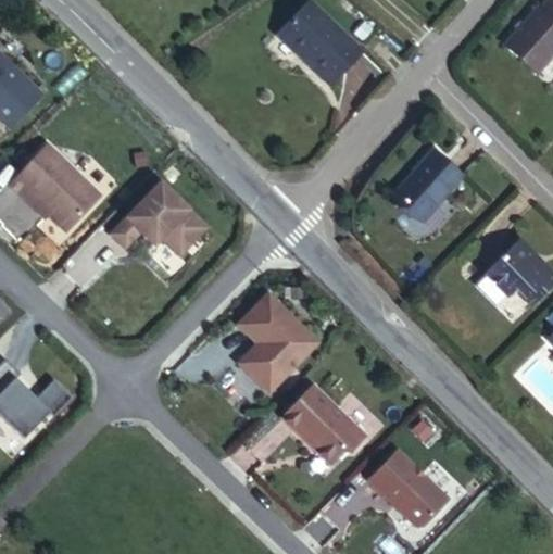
[(342,40),(304,0),(275,0),(260,13),(312,67),(342,40)]
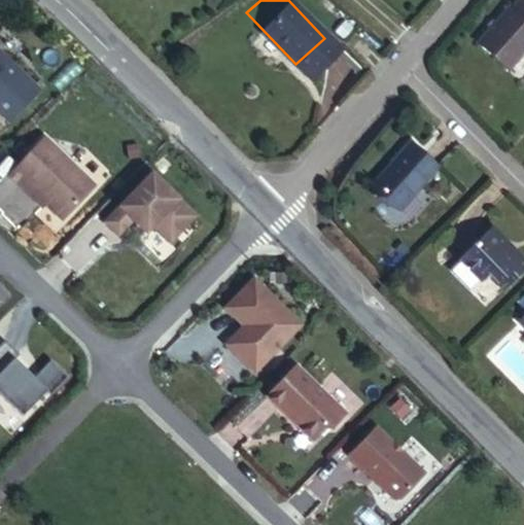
[(499,1),(465,38),(495,67),(523,37),(523,0),(503,0),(501,2),(499,1)]
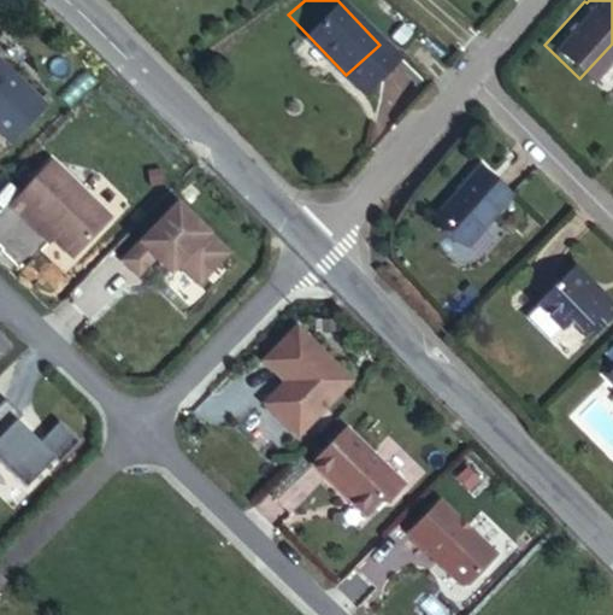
[(0,136),(11,147),(47,110),(0,64),(0,136)]
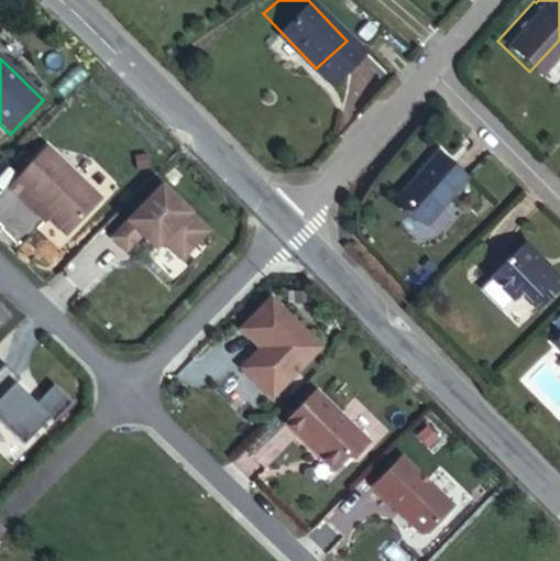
[(446,175),(418,151),(381,197),(408,220),(446,175)]
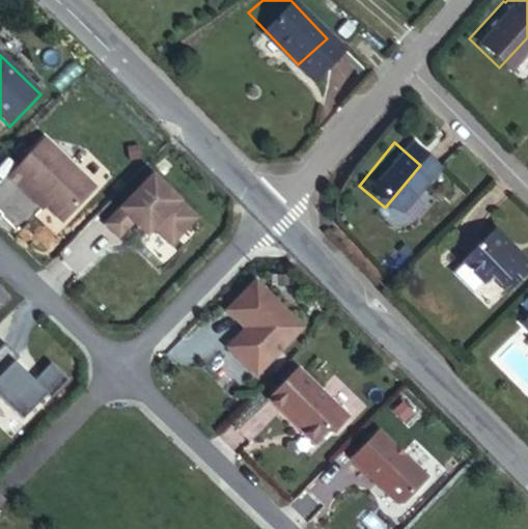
[(95,192),(46,144),(10,182),(23,193),(26,190),(63,226),(76,214),(93,195),(95,192)]
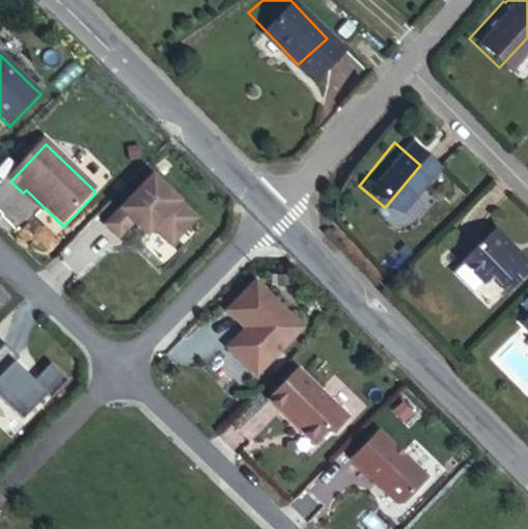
[(153,182),(107,228),(119,241),(135,225),(147,238),(155,231),(171,247),(195,222),(153,182)]
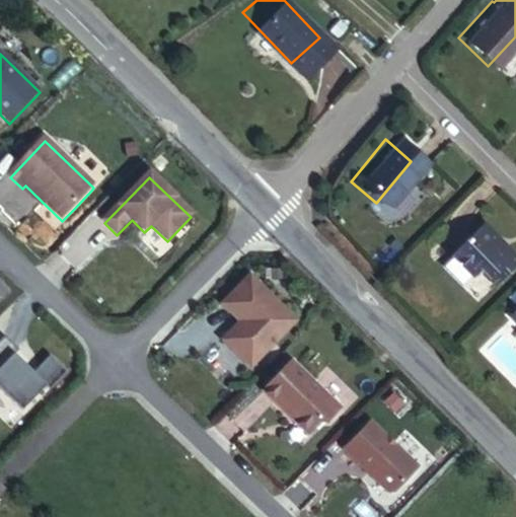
[(501,254),(466,222),(435,256),(456,277),(464,268),(476,280),(501,254)]
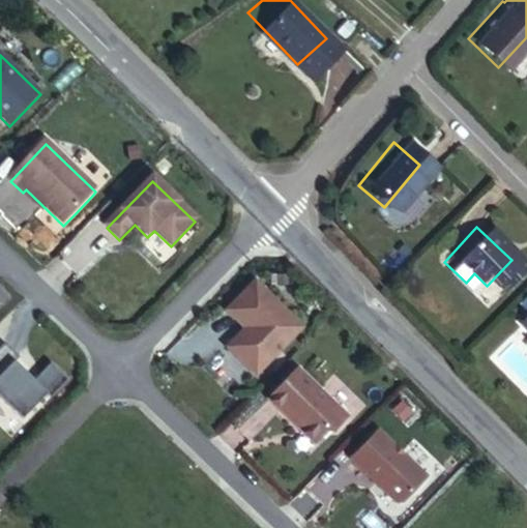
[(257,281),(230,309),(251,328),(245,334),(241,334),(230,345),(260,374),(305,326),(257,281)]
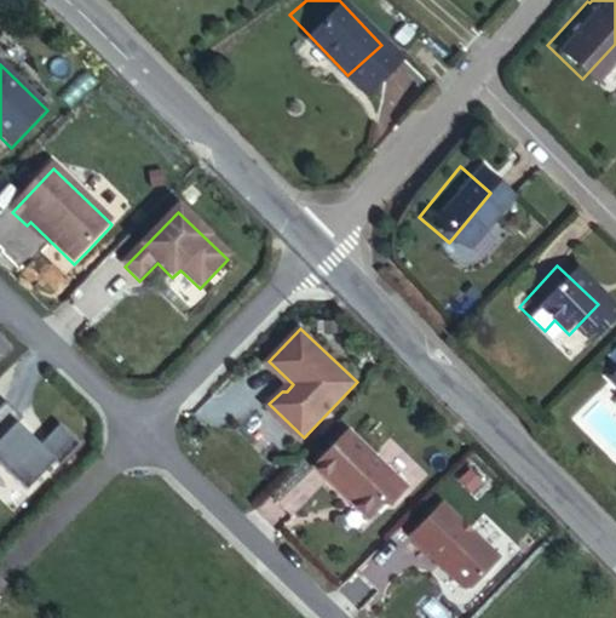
[(615,353),(594,376),(615,394),(615,353)]
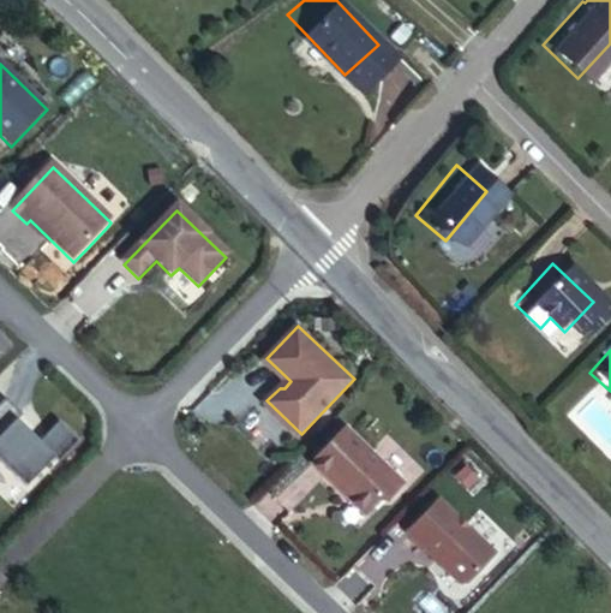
[(7,403),(0,410),(0,463),(29,491),(58,462),(61,465),(82,444),(63,426),(43,446),(19,423),(24,418),(7,403)]
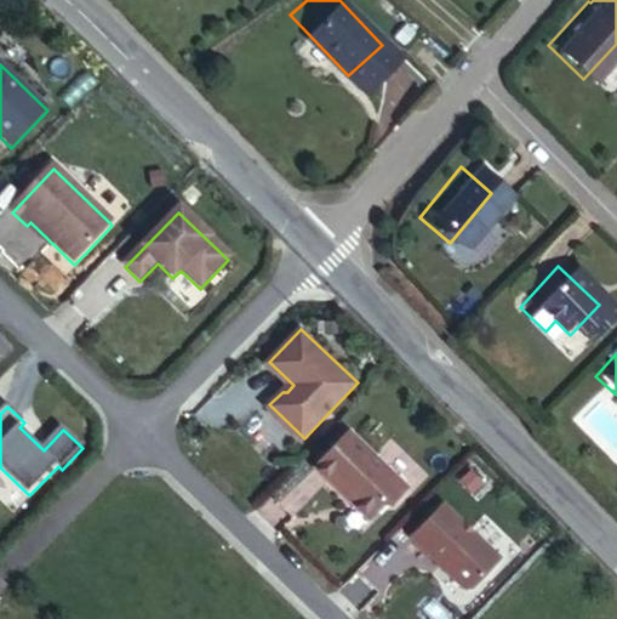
[(350,431),(316,466),(372,518),(387,504),(394,505),(410,488),(350,431)]
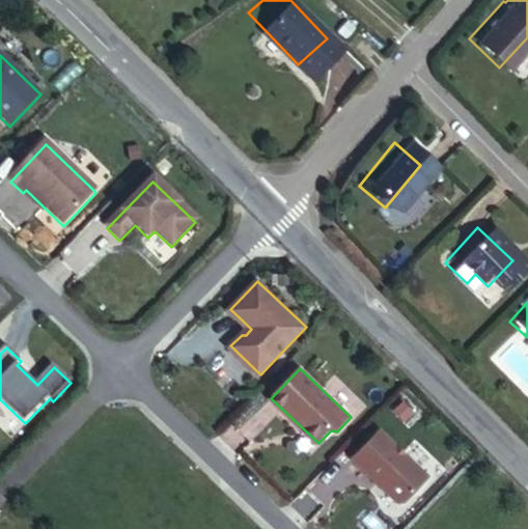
[(431,475),(381,428),(353,457),(398,501),(407,502),(431,475)]
